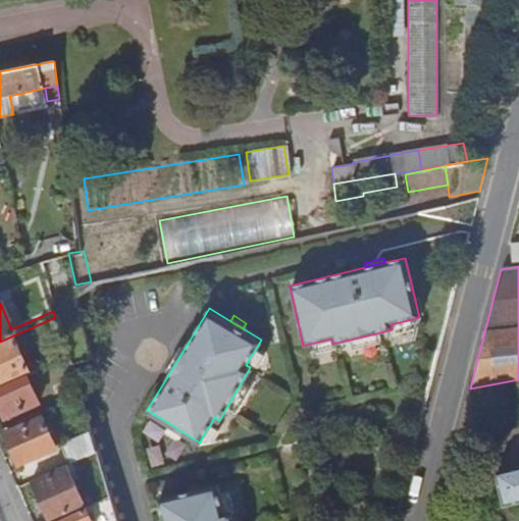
[(391,324),(392,329),(394,333),(414,328),(412,319),(391,324)]
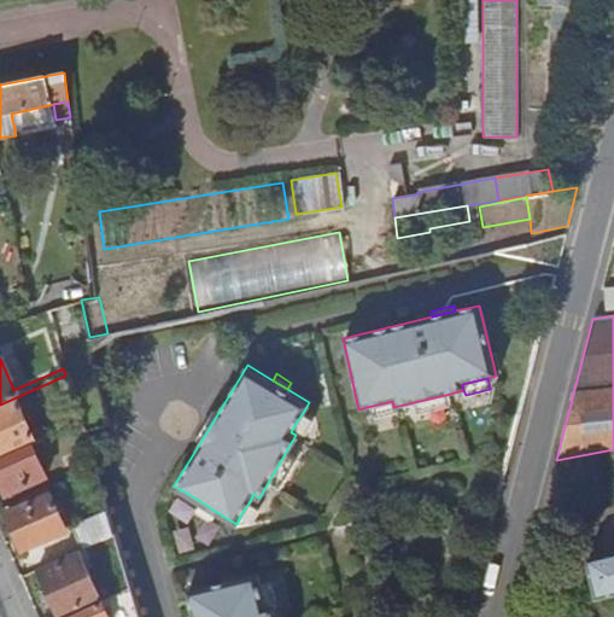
[(445,395),(414,402),(416,414),(448,407),(445,395)]
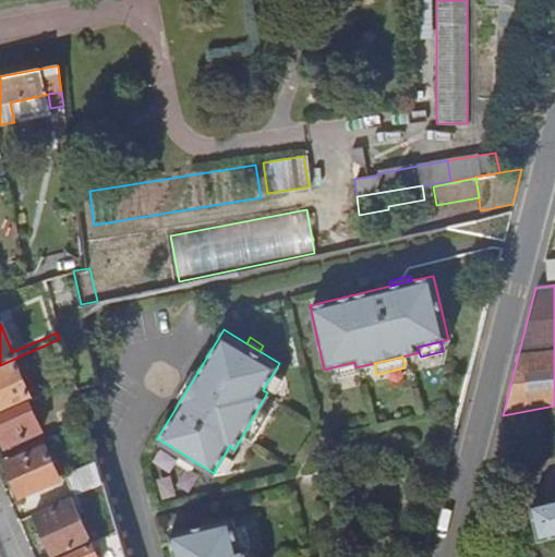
[(29,399),(12,360),(0,365),(0,412),(26,400),(29,399)]
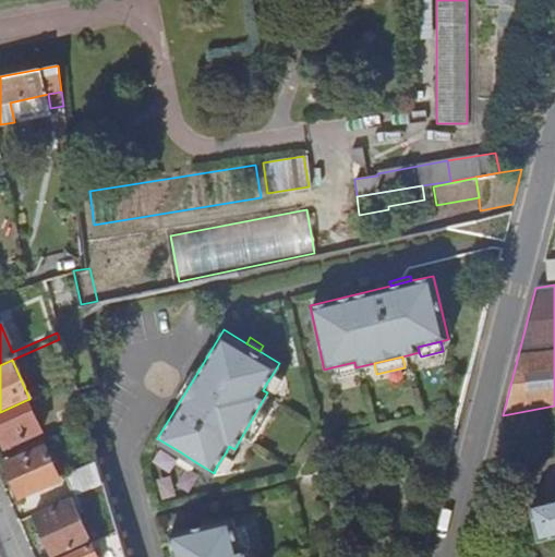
[(354,362),(332,367),(334,378),(357,373),(356,367),(354,362)]
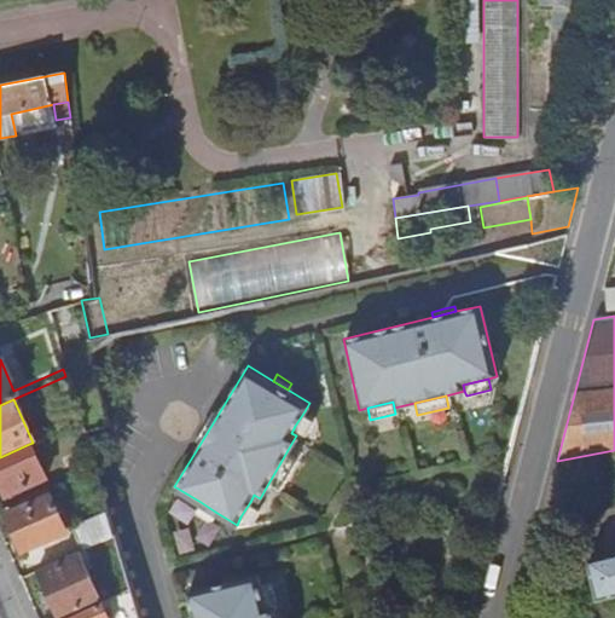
[(196,435),(203,439),(220,411),(214,406),(196,435)]
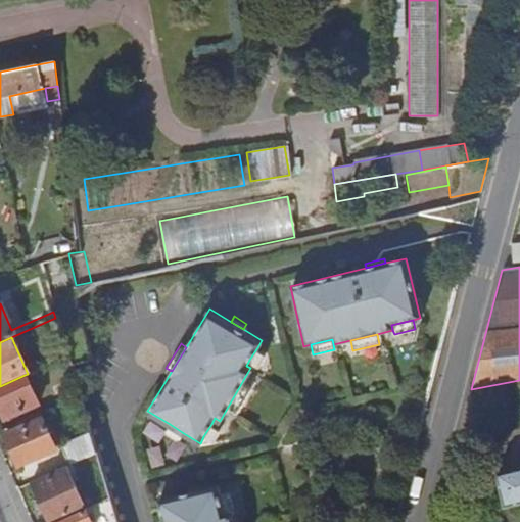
[(257,347),(249,360),(260,365),(266,353),(257,347)]
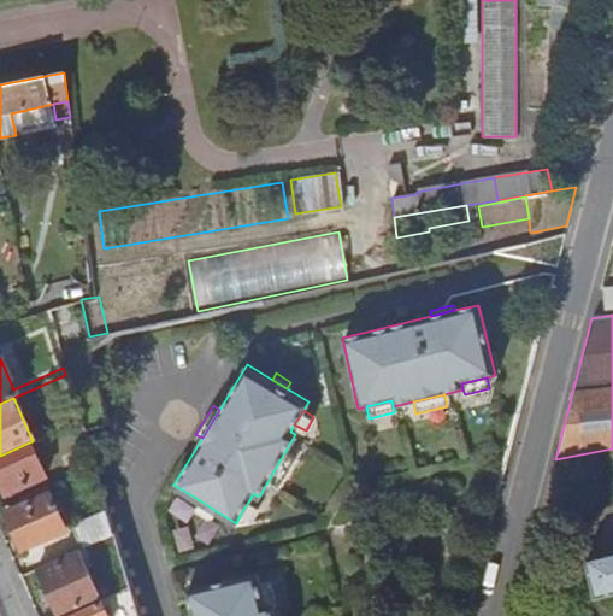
[(29,443),(0,456),(0,490),(1,493),(42,475),(29,443)]
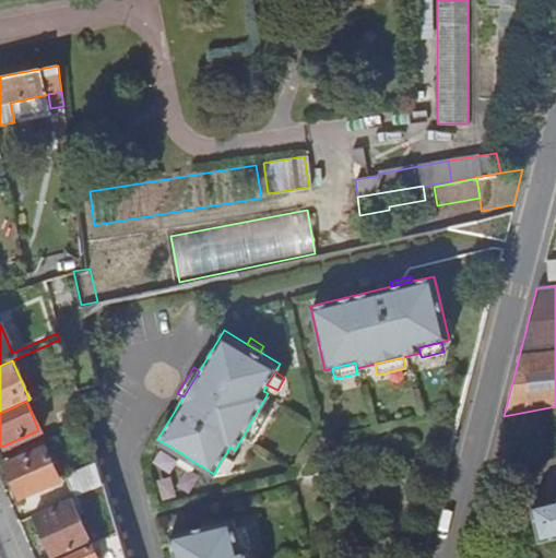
[(260,406),(244,435),(253,440),(270,413),(260,406)]
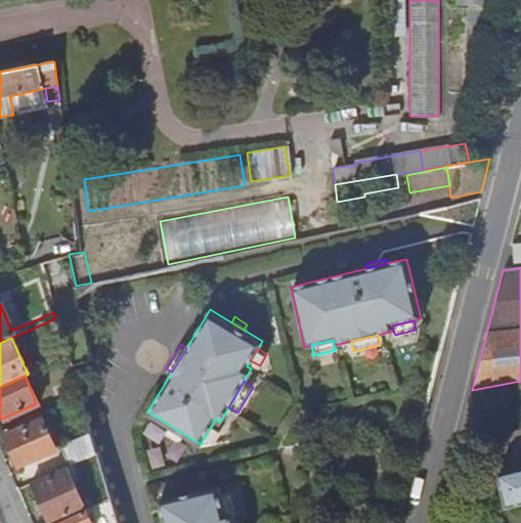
[(3,435),(16,466),(54,448),(41,419),(3,435)]
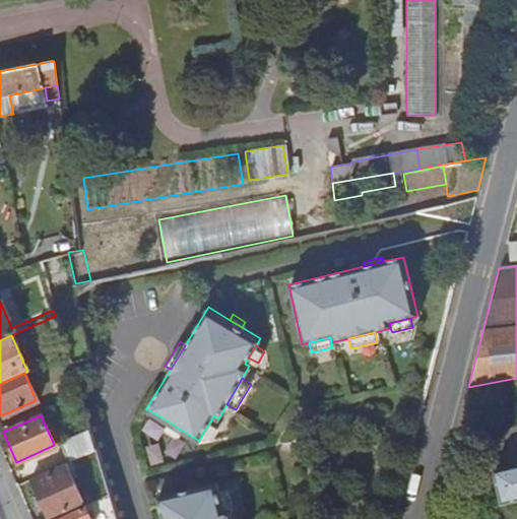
[(178,435),(181,430),(169,422),(166,428),(178,435)]
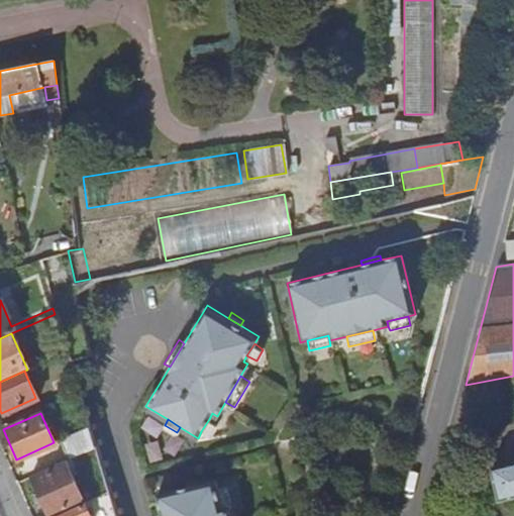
[(209,419),(201,431),(211,437),(218,425),(209,419)]
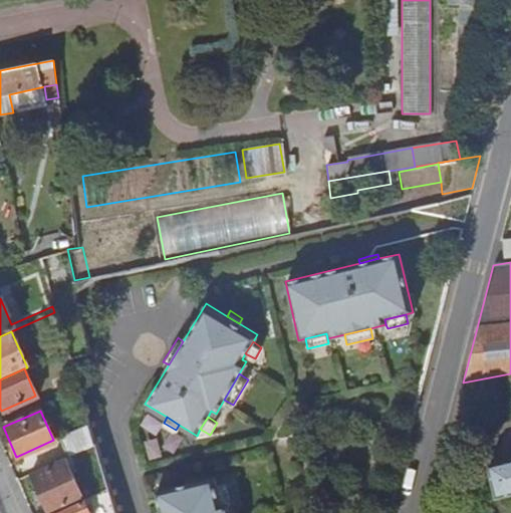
[(67,456),(93,444),(87,426),(59,438),(67,456)]
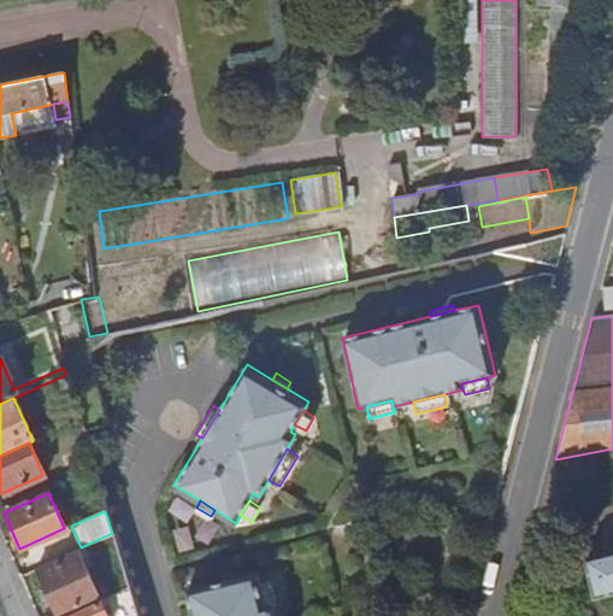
[(36,567),(57,615),(64,615),(100,600),(99,598),(77,549),(36,567)]
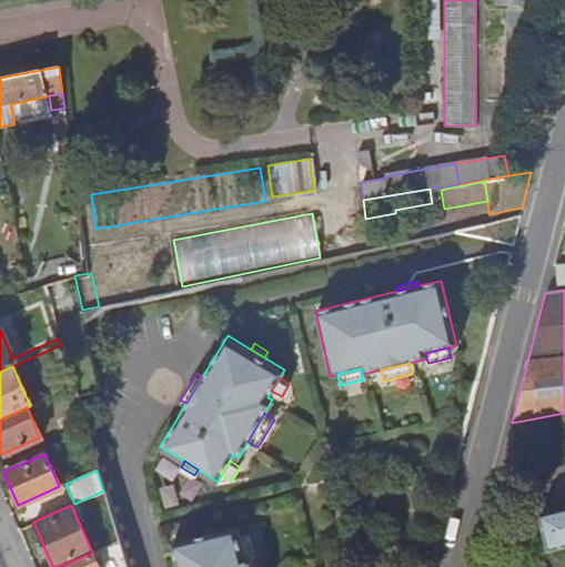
[(564,507),(540,514),(548,549),(564,546),(564,507)]
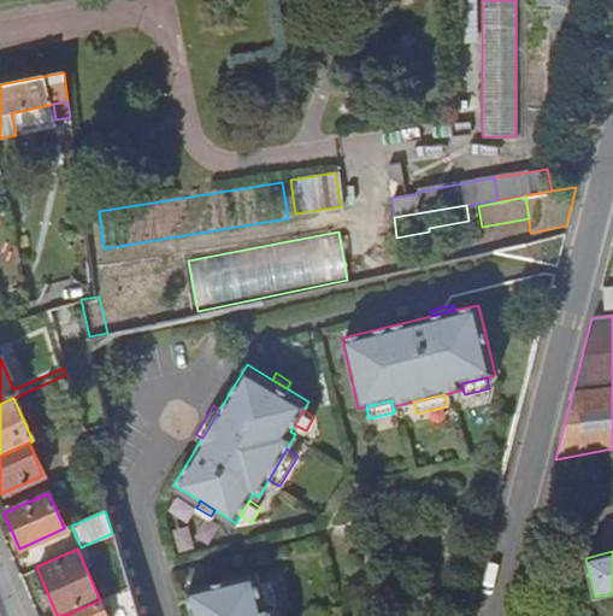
[(184,591),(190,615),(189,615),(270,615),(269,605),(263,606),(257,581),(254,574),(184,591)]
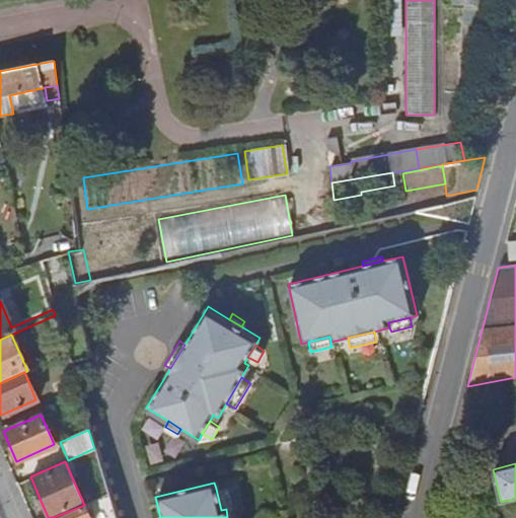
[(221,510),(226,509),(230,508),(225,487),(216,489),(221,510)]
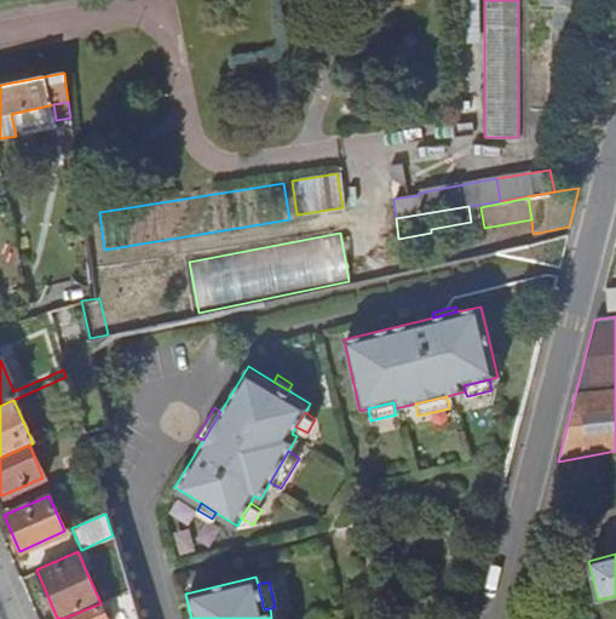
[(64,618),(107,618),(101,603),(64,618)]
